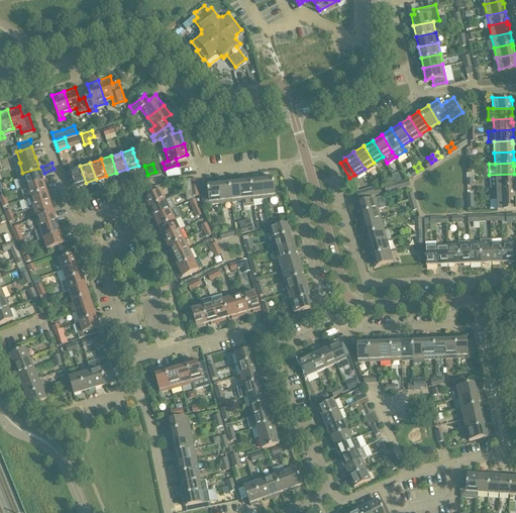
[(80,166),(70,170),(65,171),(69,185),(74,184),(75,186),(86,183),(80,166)]
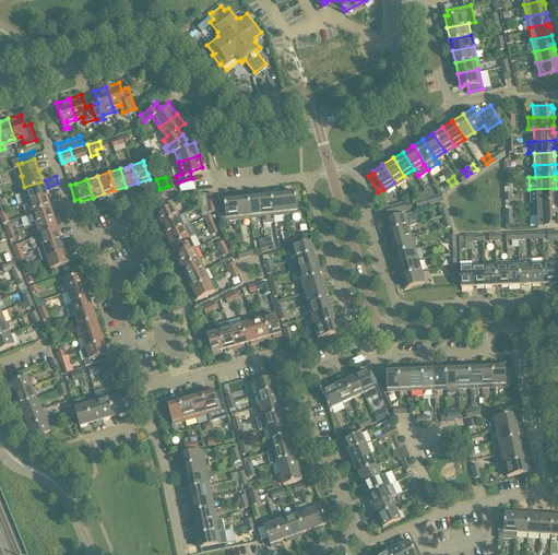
[(43,181),(24,187),(18,189),(22,201),(46,193),(43,181)]
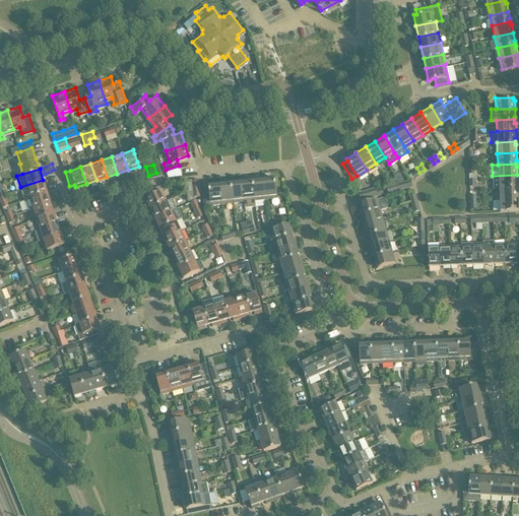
[(263,177),(265,196),(276,195),(274,175),(263,177)]
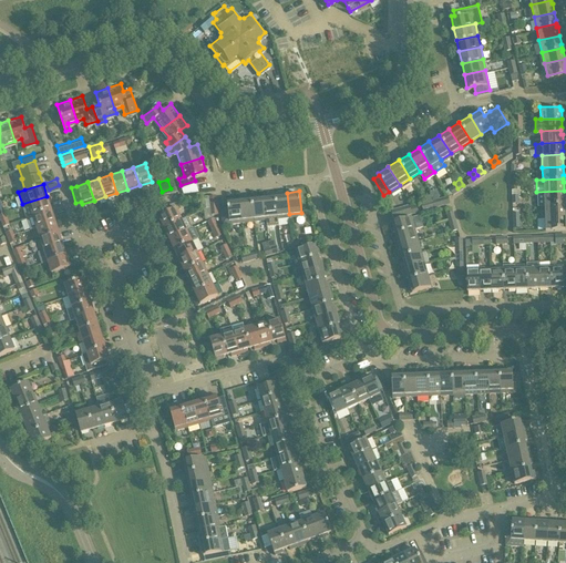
[(564,191),(536,192),(537,204),(544,203),(563,203),(563,200),(564,200),(564,191)]
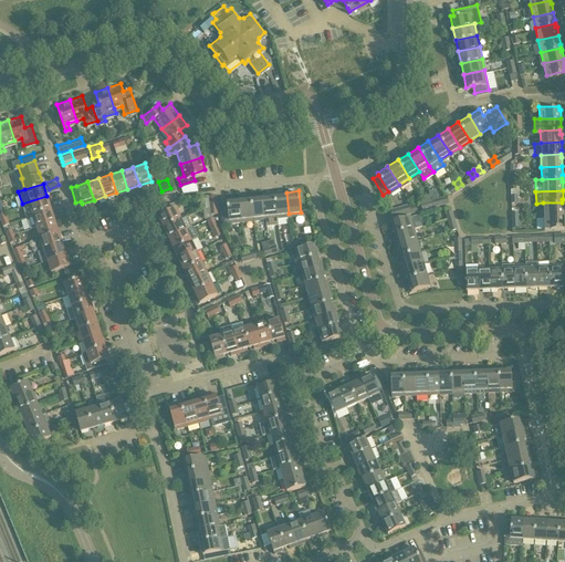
[(286,193),(274,194),(276,216),(289,214),(286,193)]
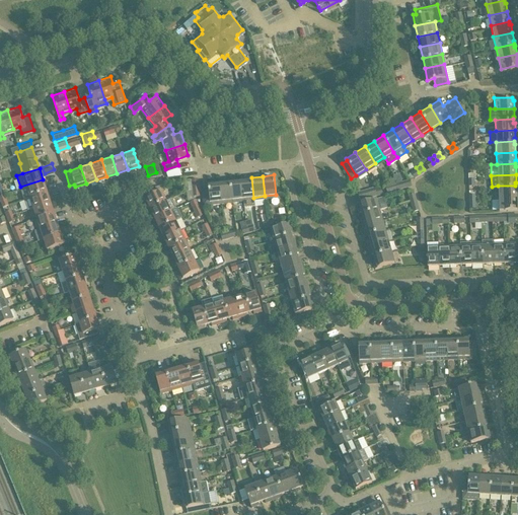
[(251,177),(240,178),(242,199),(243,205),(254,204),(253,198),(251,177)]
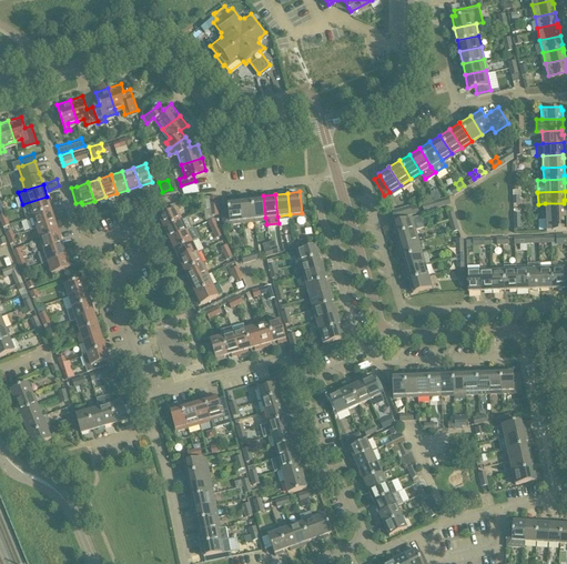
[(263,195),(251,197),(254,219),(265,218),(263,195)]
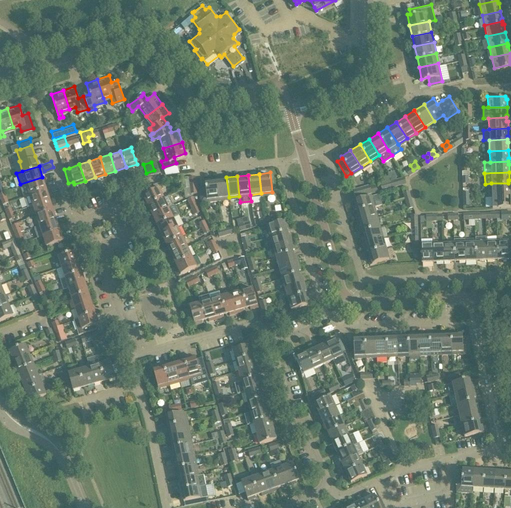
[(46,187),(42,177),(20,184),(23,194),(46,187)]
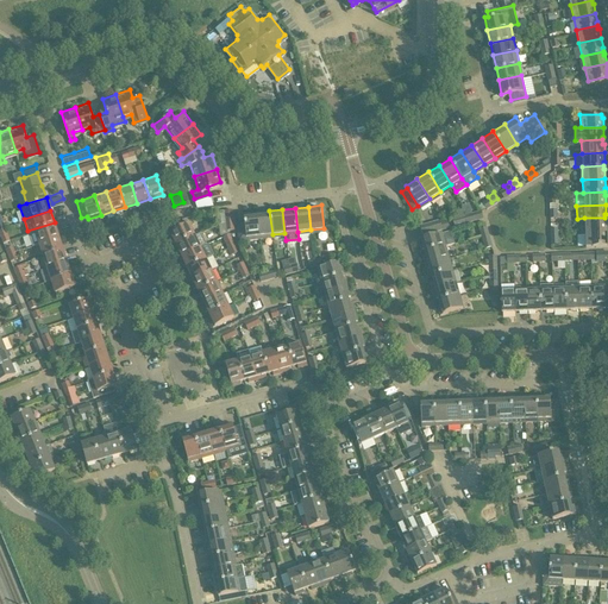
[(269,211),(257,213),(259,236),(273,234),(269,211)]
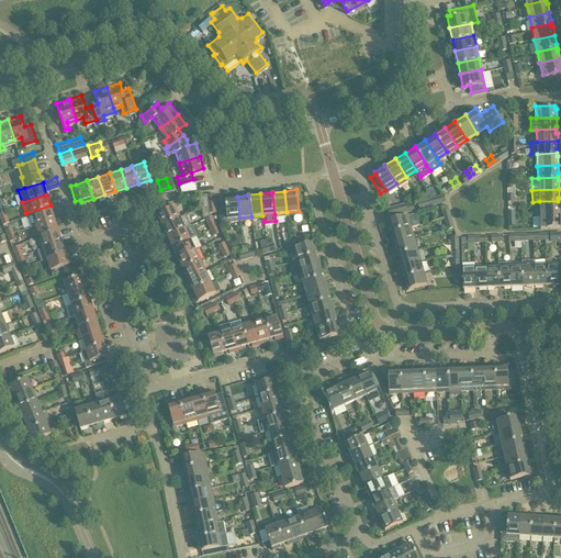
[(239,218),(237,197),(224,198),(225,204),(219,205),(220,220),(239,218)]
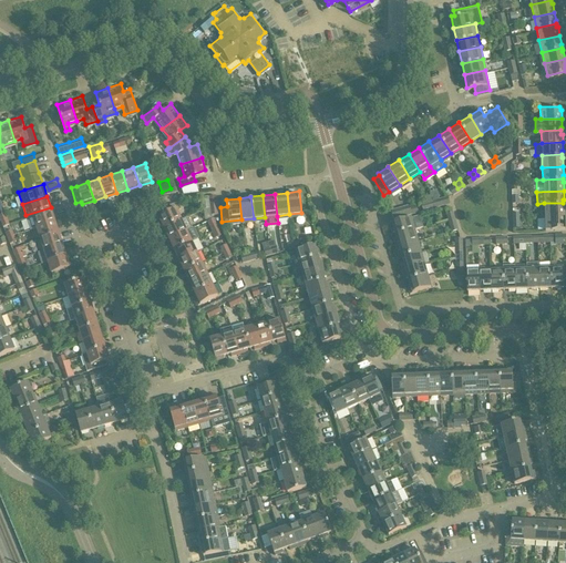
[(411,211),(409,204),(408,203),(390,207),(392,216),(411,211)]
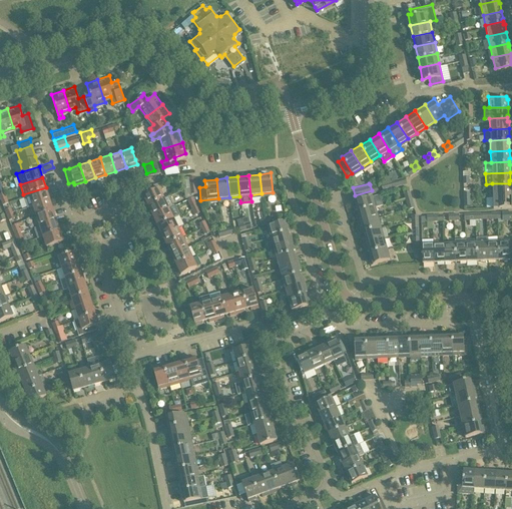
[(509,186),(509,183),(492,183),(492,194),(511,194),(510,186),(509,186)]
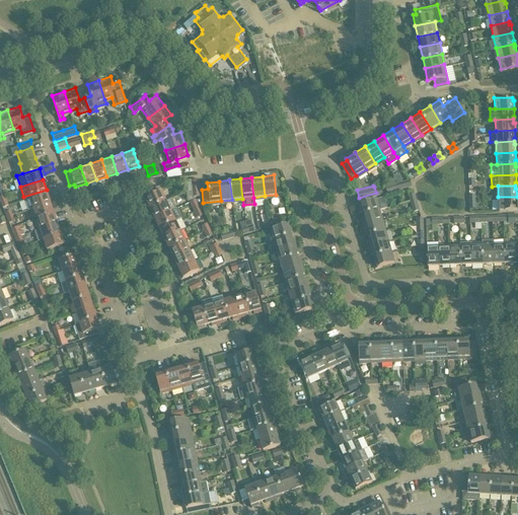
[(154,191),(142,197),(146,204),(148,203),(149,206),(165,198),(160,188),(154,191)]
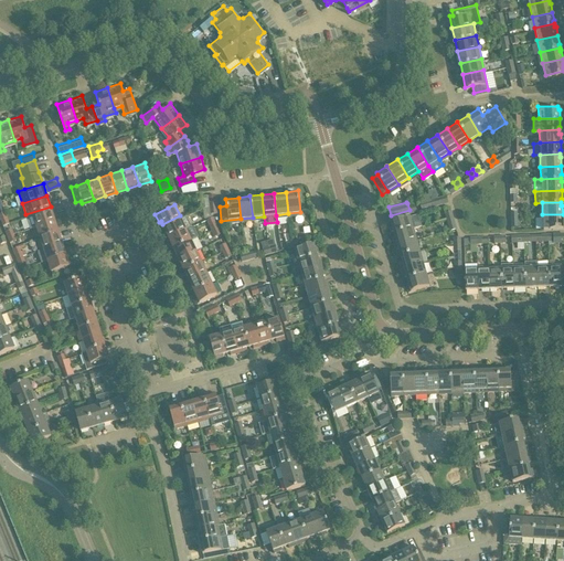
[(51,207),(25,214),(29,225),(35,223),(54,218),(51,207)]
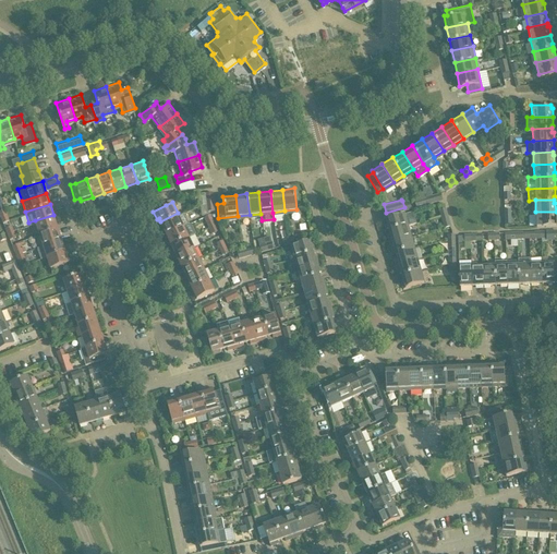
[(383,217),(385,226),(388,225),(388,228),(407,223),(415,220),(412,209),(403,212),(383,217)]
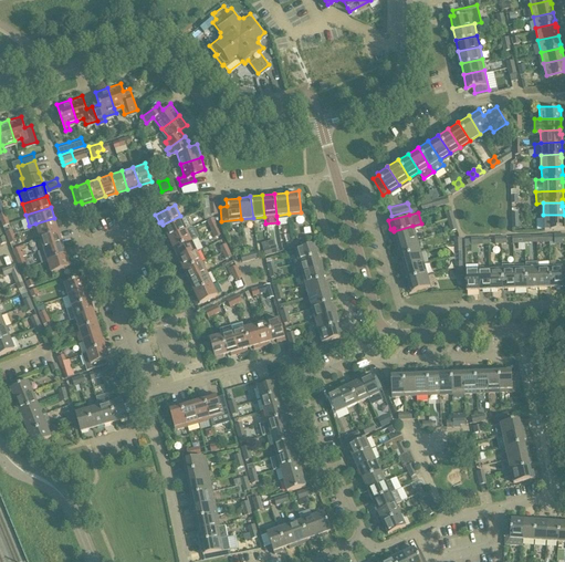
[(166,237),(185,227),(191,225),(186,214),(180,216),(163,225),(165,228),(161,229),(166,237)]
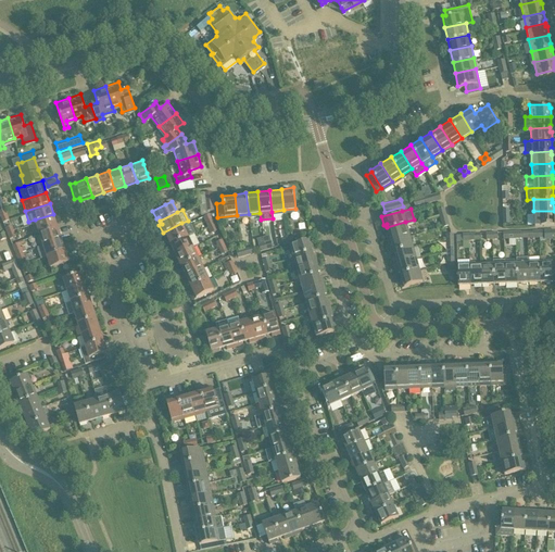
[(209,211),(203,214),(205,217),(207,224),(214,221),(211,215),(209,211)]
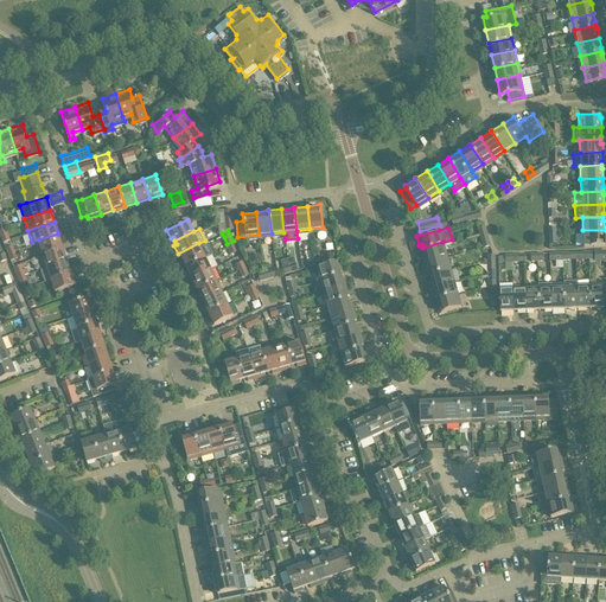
[(605,238),(605,230),(582,230),(582,243),(604,243),(604,238),(605,238)]
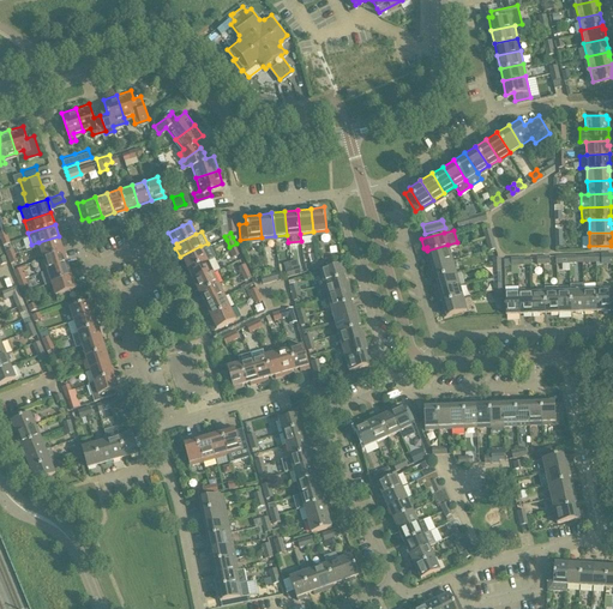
[(62,249),(59,236),(38,242),(43,255),(62,249)]
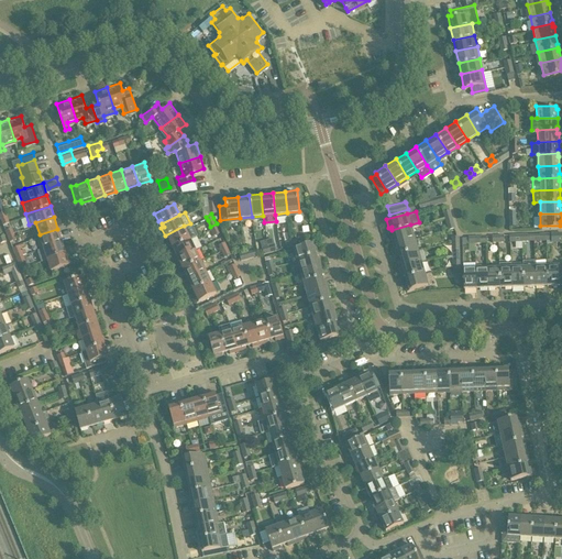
[(410,225),(392,230),(393,233),(390,234),(393,242),(414,237),(410,225)]
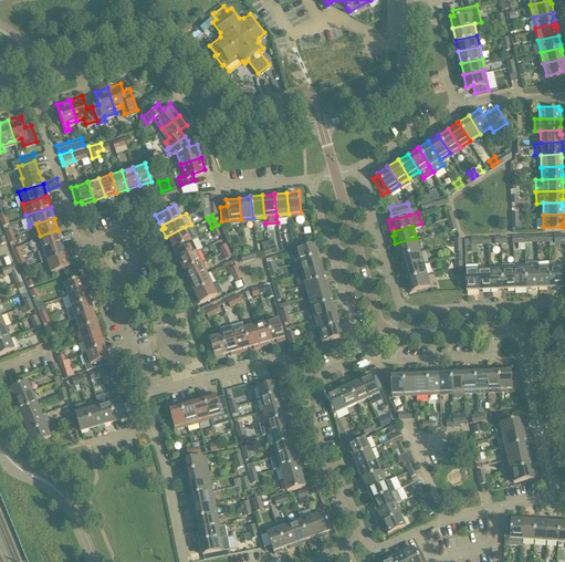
[(185,227),(166,237),(169,245),(171,243),(174,246),(190,238),(185,227)]
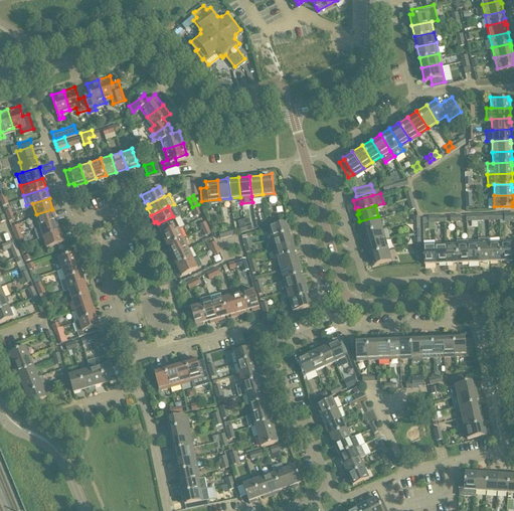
[(52,209),(36,214),(39,224),(56,219),(52,209)]
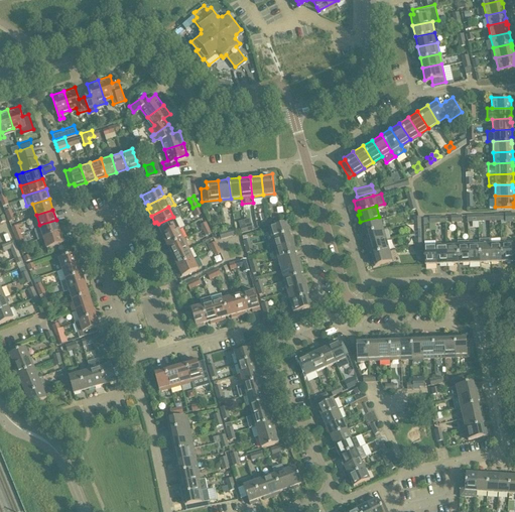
[(499,217),(504,217),(504,219),(514,218),(514,210),(499,211),(499,217)]
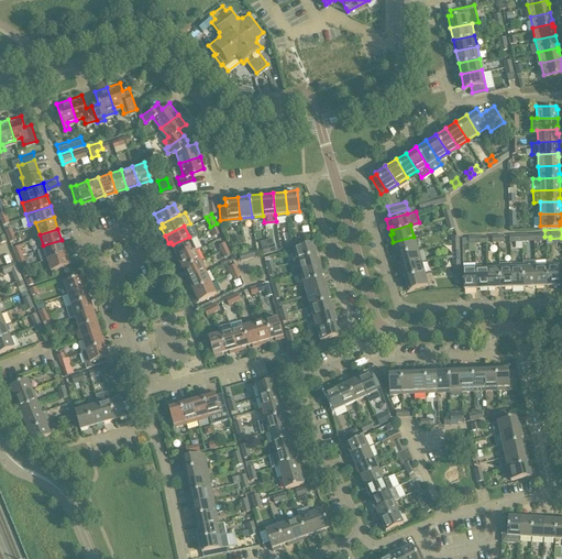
[(189,237),(173,244),(174,248),(172,249),(175,256),(195,248),(189,237)]
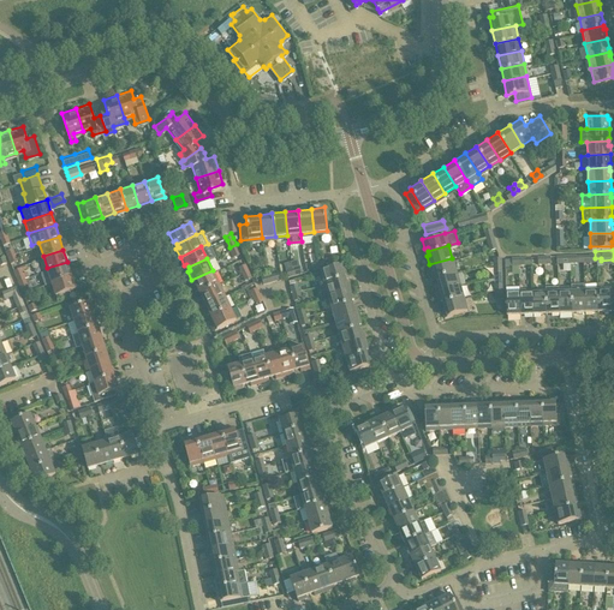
[(452,258),(429,264),(431,274),(435,273),(435,276),(455,270),(452,258)]
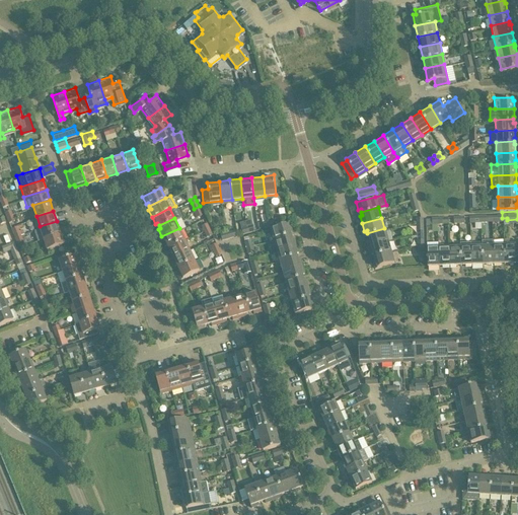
[(37,239),(43,237),(60,231),(57,221),(40,226),(33,228),(37,239)]
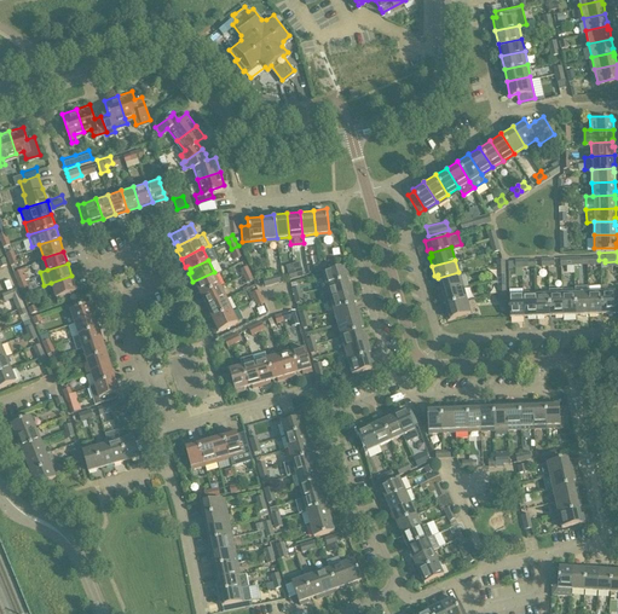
[(325,283),(346,277),(345,273),(348,273),(345,264),(322,270),(325,283)]
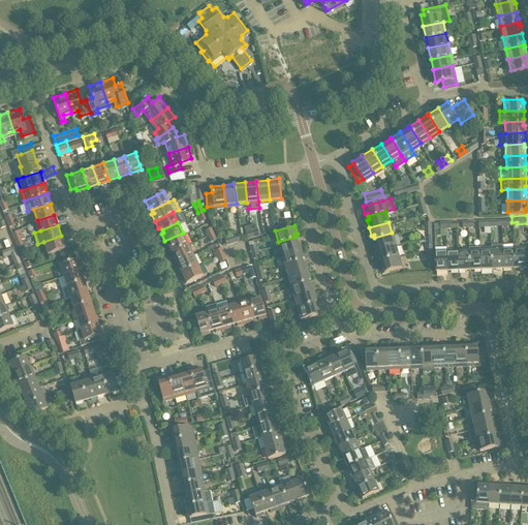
[(216,236),(213,230),(207,233),(210,239),(216,236)]
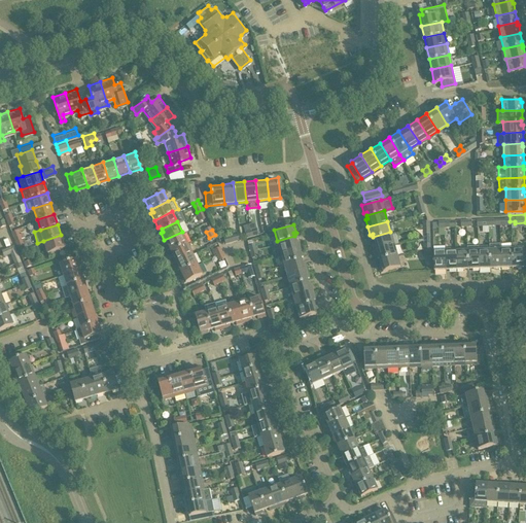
[(187,241),(182,232),(164,240),(167,247),(170,246),(171,249),(187,241)]
